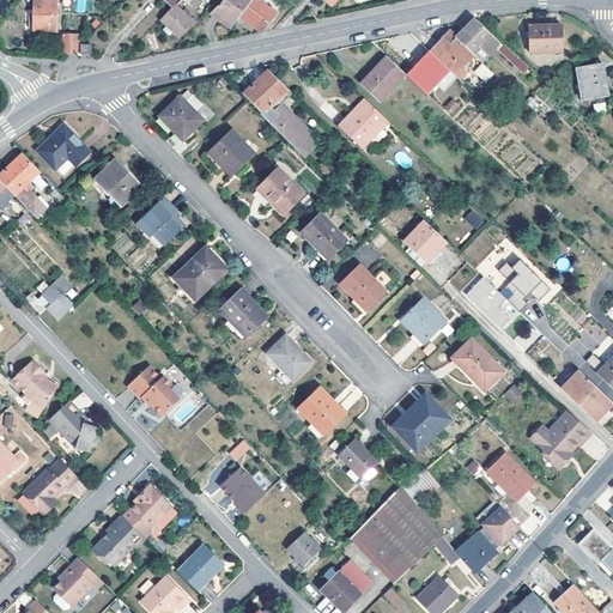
[(56,30),(56,0),(34,0),(34,30),(56,30)]
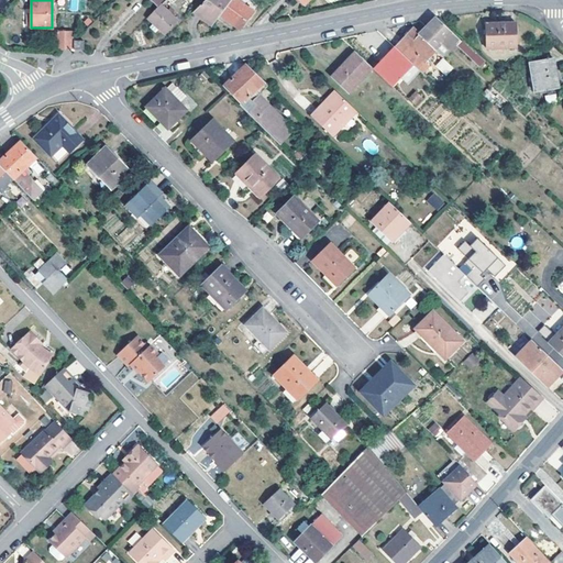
[(205,0),(192,12),(209,23),(233,0),(205,0)]
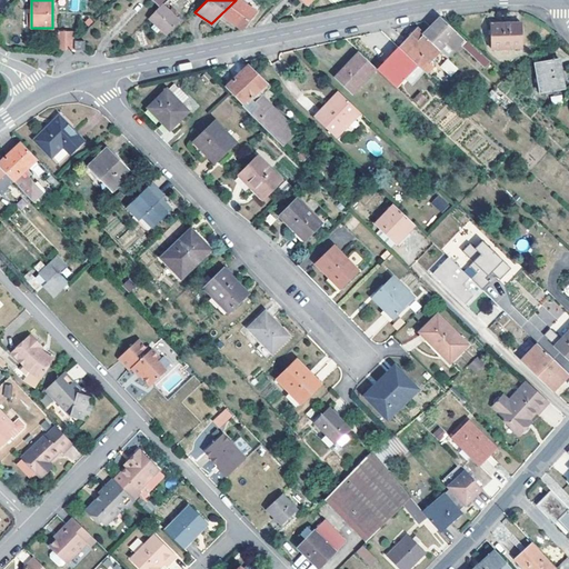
[(223,16),(242,30),(257,11),(240,0),(236,0),(211,23),(215,27),(223,16)]
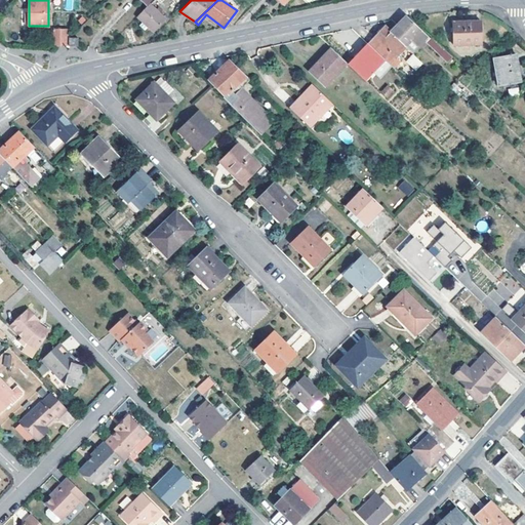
[(166,19),(150,4),(148,6),(137,16),(143,22),(139,25),(146,31),(149,27),(153,32),(166,19)]
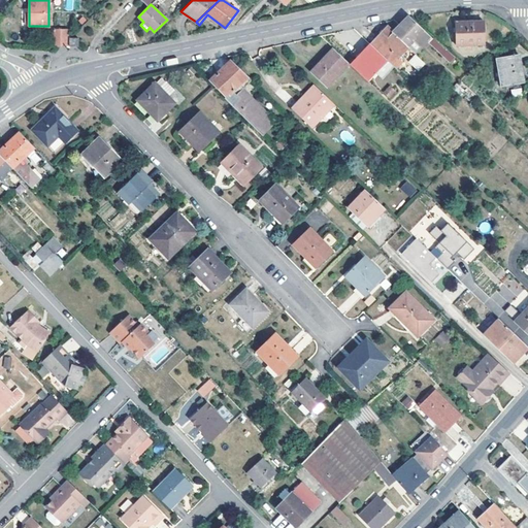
[(388,28),(409,47),(416,41),(422,47),(432,37),(410,17),(396,31),(390,26),(388,28)]
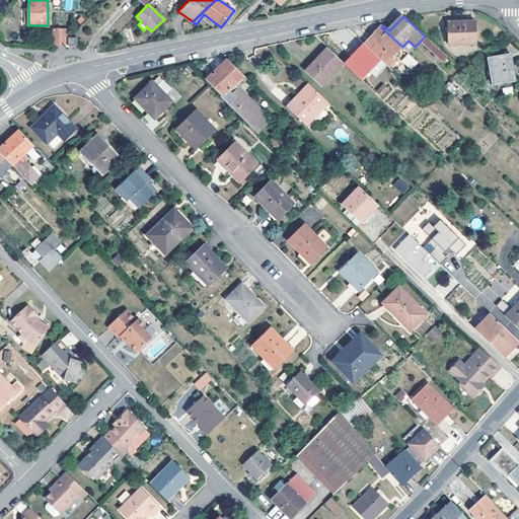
[(476,21),(449,22),(449,44),(477,43),(476,21)]
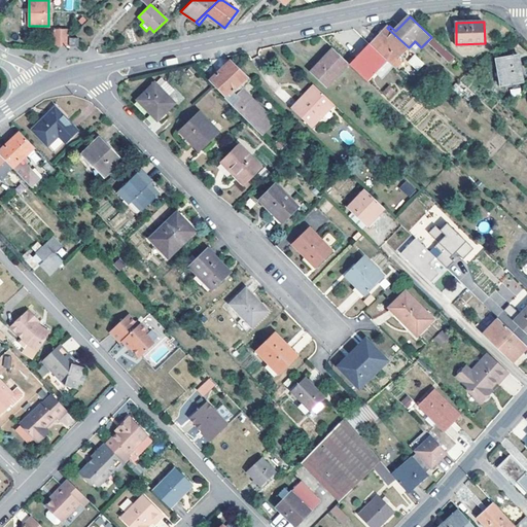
[(137,41),(132,28),(126,30),(131,43),(137,41)]
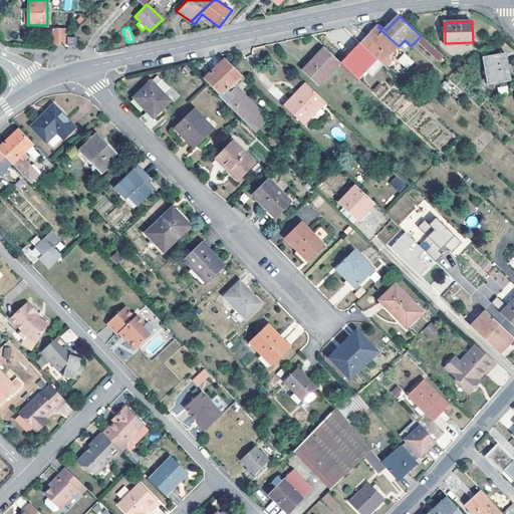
[(377,27),(367,37),(362,43),(377,58),(387,66),(392,60),(388,56),(399,46),(377,27)]
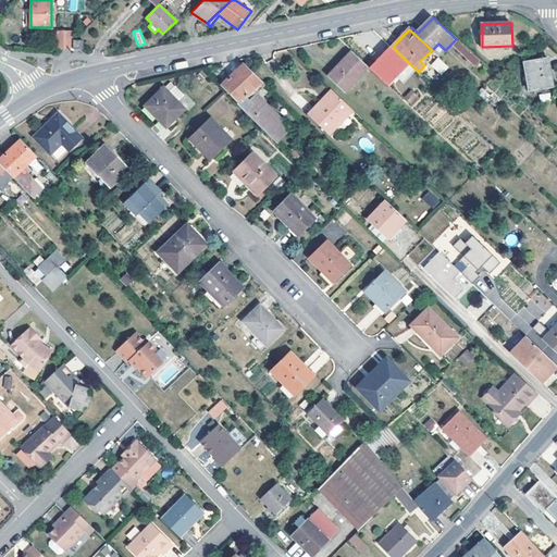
[(71,49),(71,33),(59,33),(58,49),(71,49)]
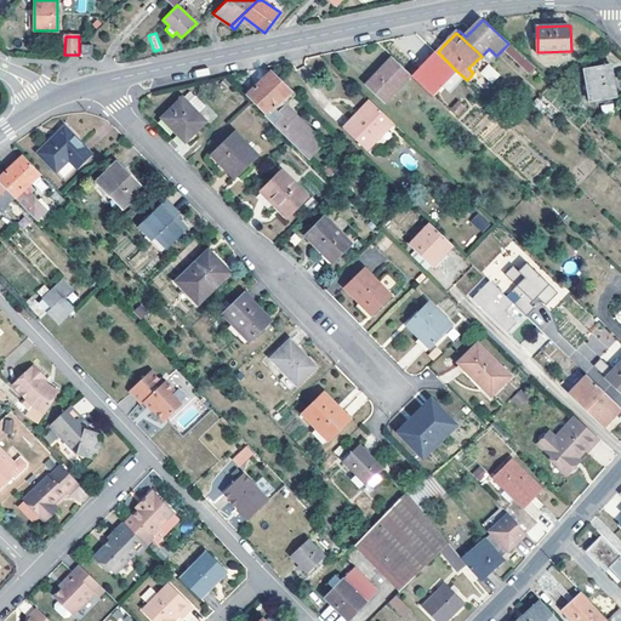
[(525,60),(510,45),(506,50),(520,64),(525,60)]
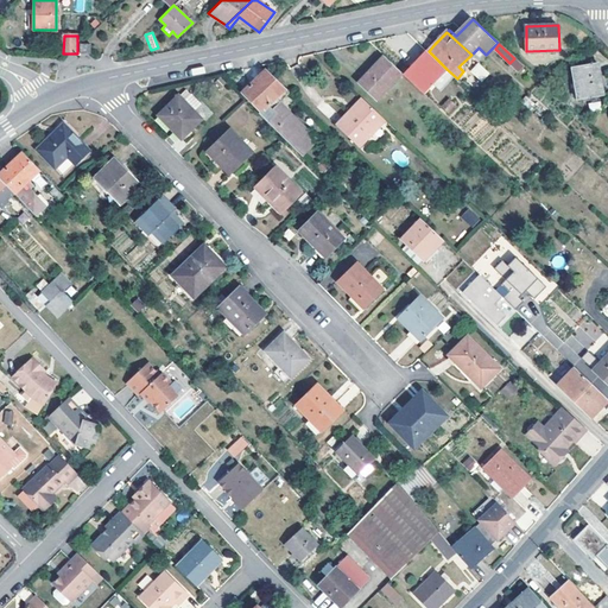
[(404,74),(405,74),(428,50),(425,48),(401,71),(404,74)]
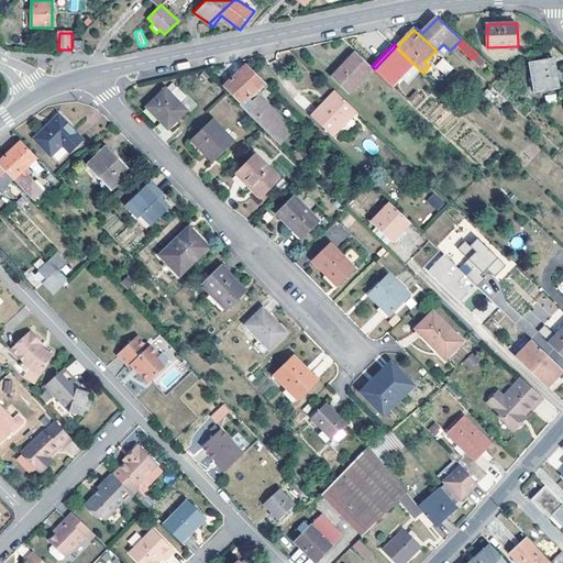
[(450,51),(443,44),(437,51),(443,57),(450,51)]
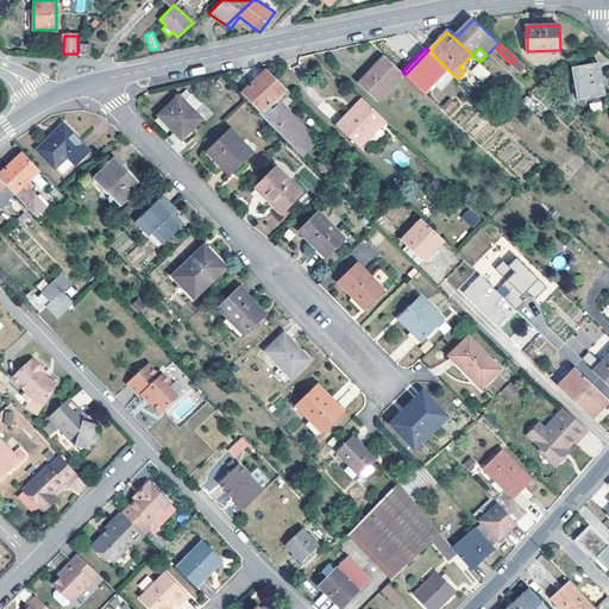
[(425,93),(447,69),(429,51),(428,50),(406,74),(425,93)]
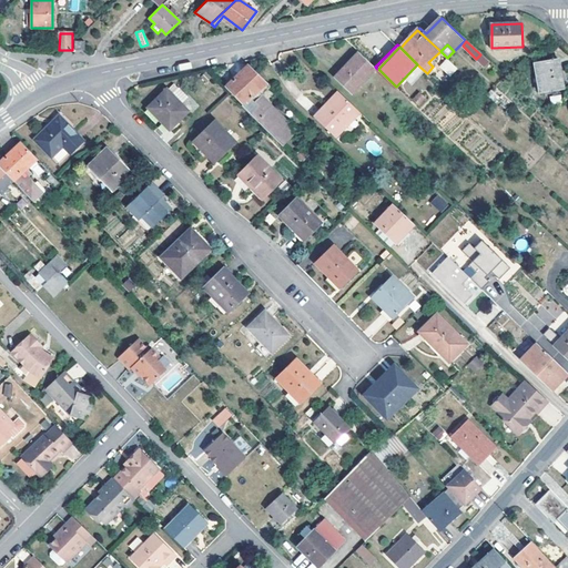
[(375,67),(359,51),(335,78),(353,94),(377,69),(375,67)]
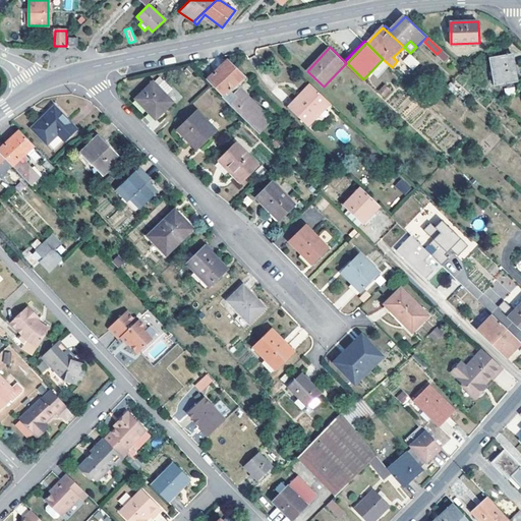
[(420,62),(411,54),(405,60),(414,69),(420,62)]
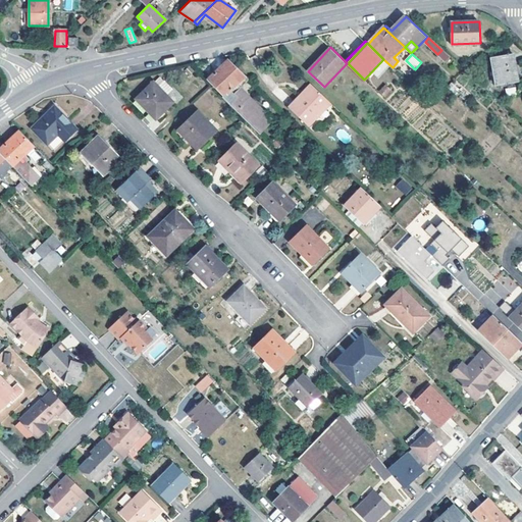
[(519,80),(514,55),(493,58),(499,83),(519,80)]
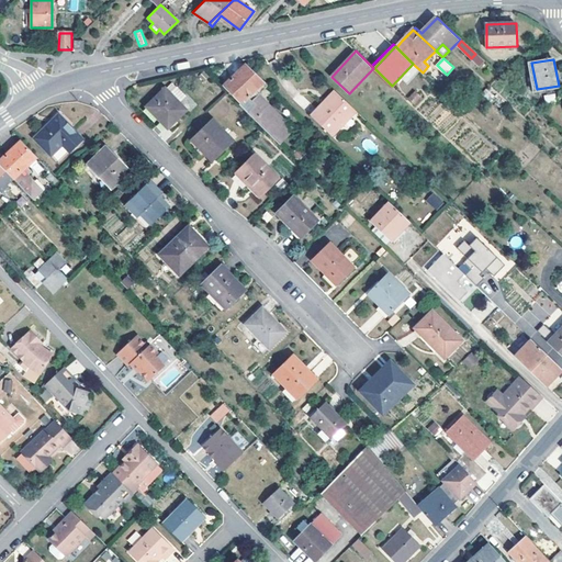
[(265,82),(247,65),(224,87),(257,120),(261,115),(246,100),(265,82)]
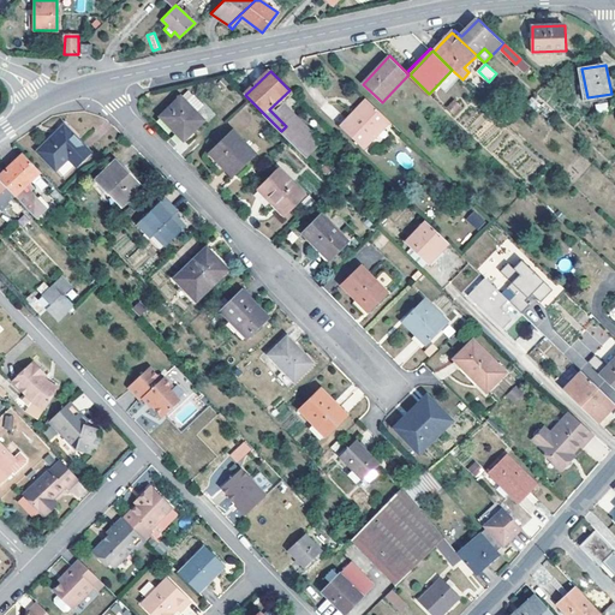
[(529,94),(523,88),(517,93),(524,100),(529,94)]
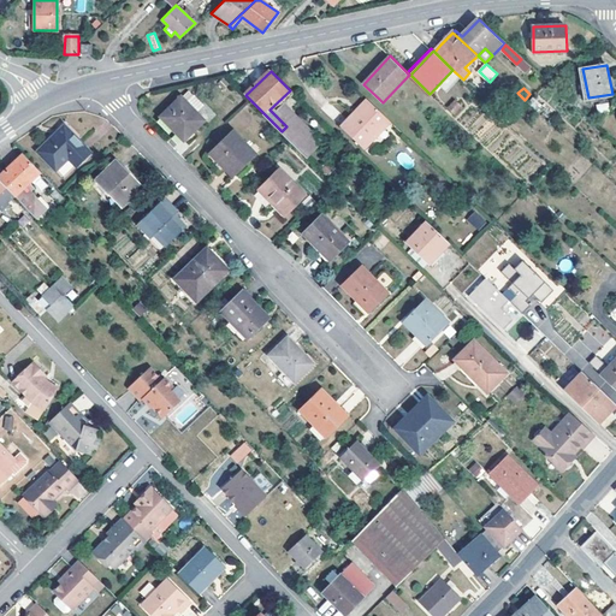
[(203,120),(182,98),(160,117),(183,141),(203,120)]
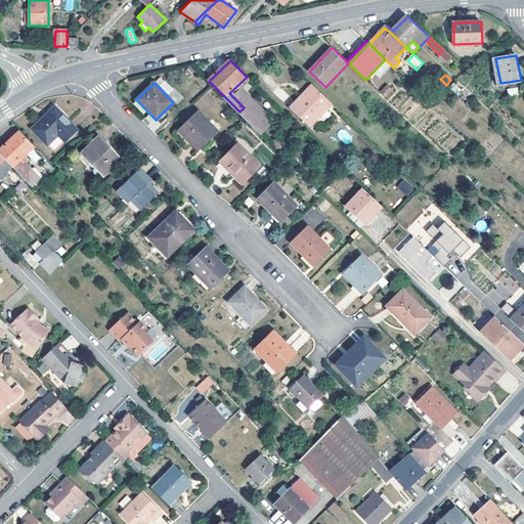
[(304,96),(313,86),(311,83),(301,94),(304,96)]
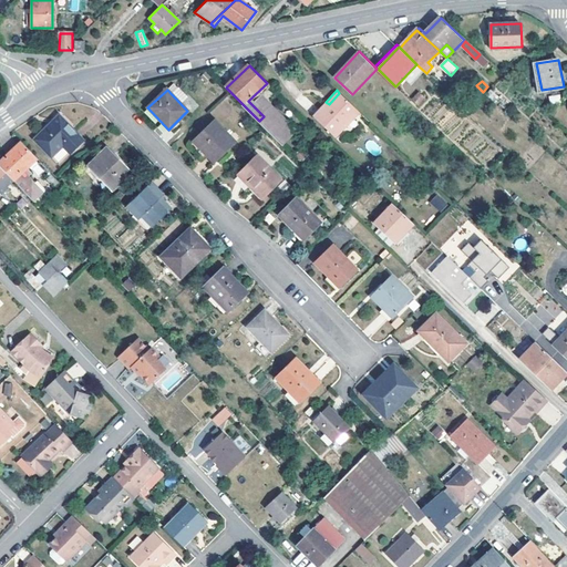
[(413,99),(419,105),(426,98),(420,92),(413,99)]
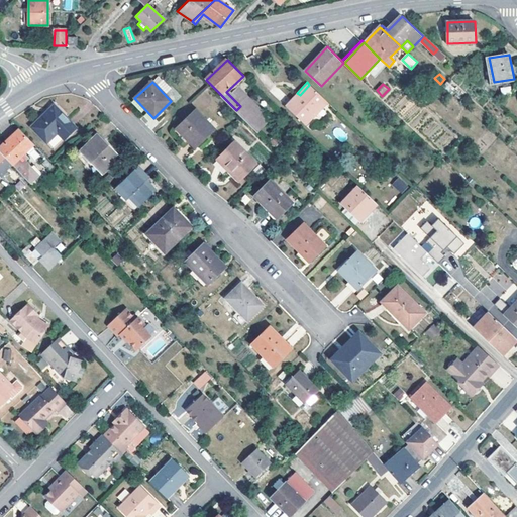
[(300,95),(297,93),(286,105),(305,124),(322,107),(319,104),(324,99),(309,85),(300,95)]
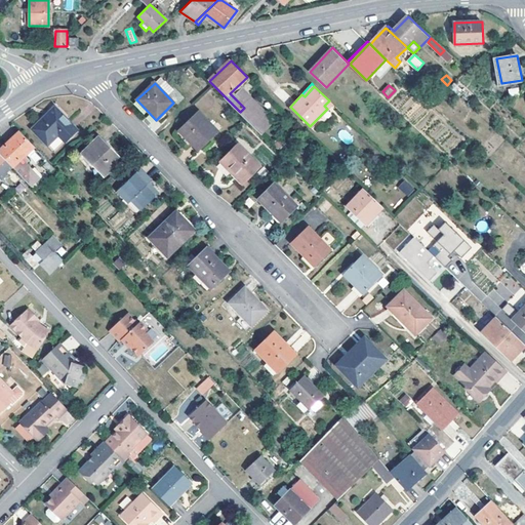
[(78,129),(55,107),(32,129),(48,146),(58,135),(65,143),(78,129)]
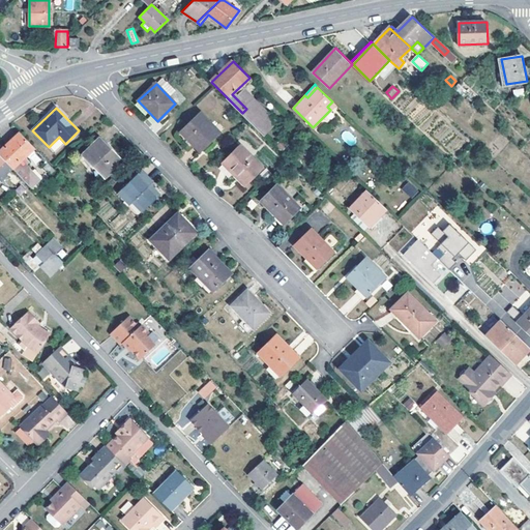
[(221,134),(201,112),(181,131),(201,152),(221,134)]
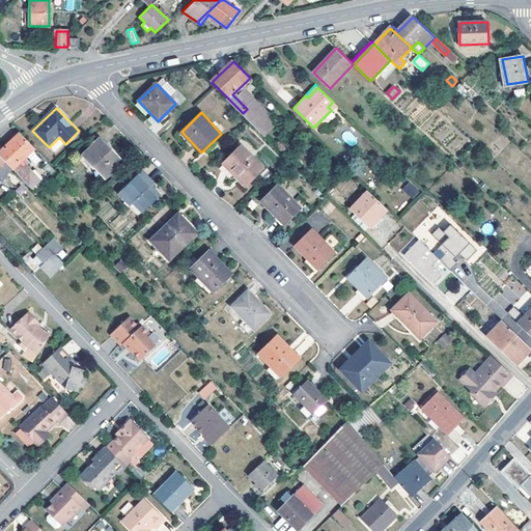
[(20,133),(0,150),(0,155),(12,169),(14,169),(35,149),(20,133)]
